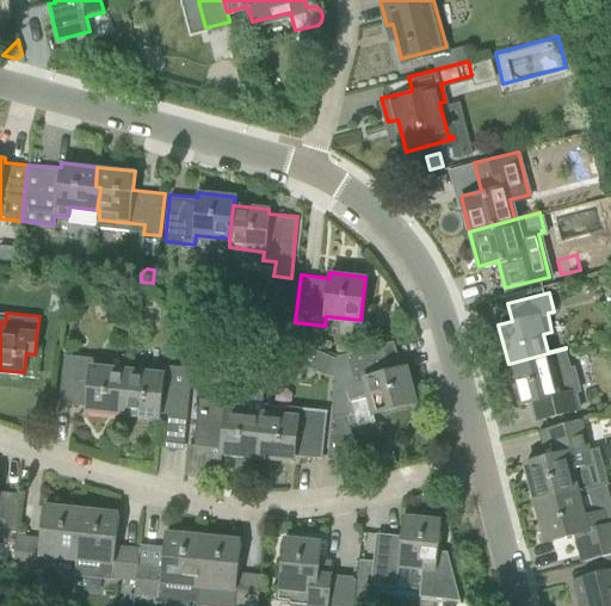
[(186,333),(185,351),(195,352),(197,334),(186,333)]
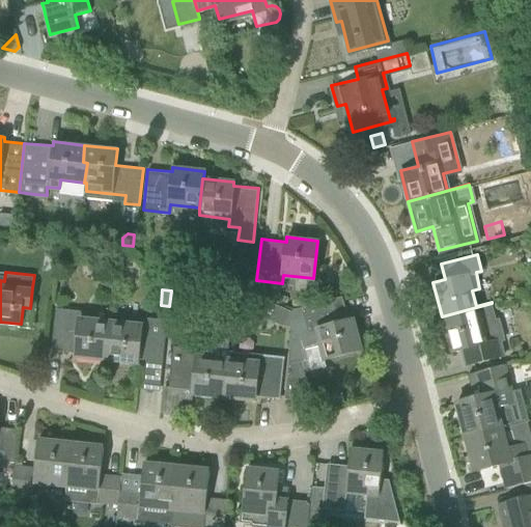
[(294,308),(288,362),(303,358),(303,360),(308,359),(304,345),(319,341),(325,358),(361,349),(353,319),(348,320),(342,296),(302,306),(294,308)]
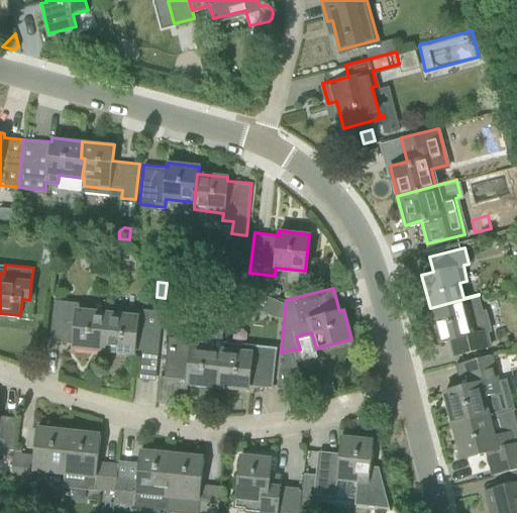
[(255,290),(248,305),(275,316),(282,301),(255,290)]
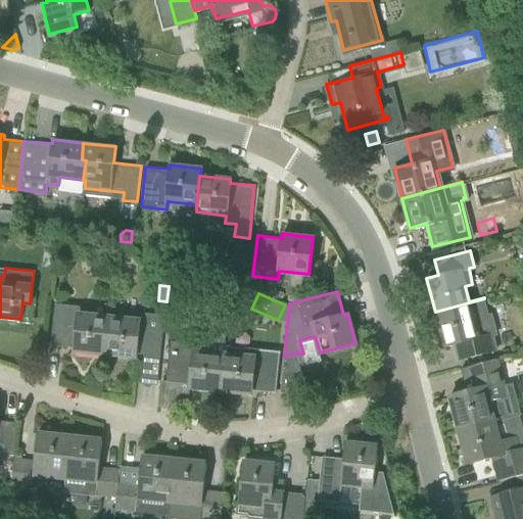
[(484,298),(435,312),(443,345),(453,343),(456,358),(494,348),(490,332),(494,332),(489,314),(486,315),(482,299),(484,299),(484,298)]
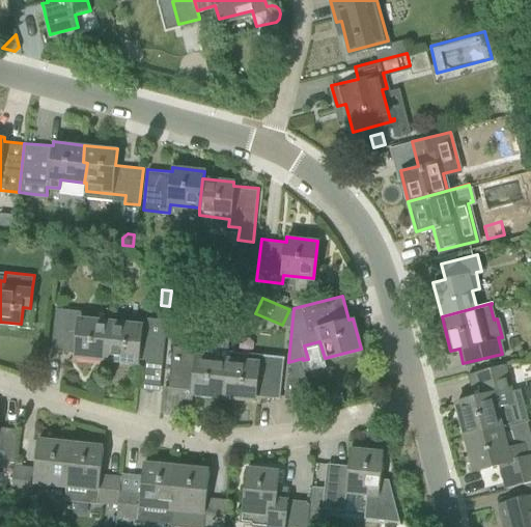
[(75,355),(105,358),(109,321),(80,319),(81,310),(55,307),(51,349),(76,352),(75,355)]
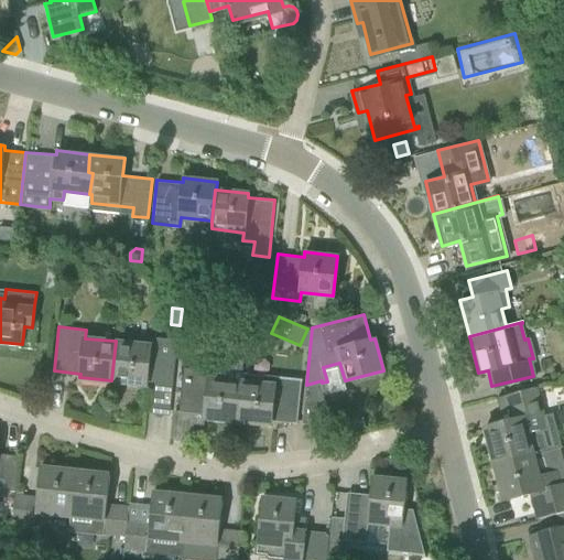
[(116,341),(111,380),(145,384),(147,379),(155,380),(154,391),(172,392),(177,338),(150,335),(149,344),(116,341)]
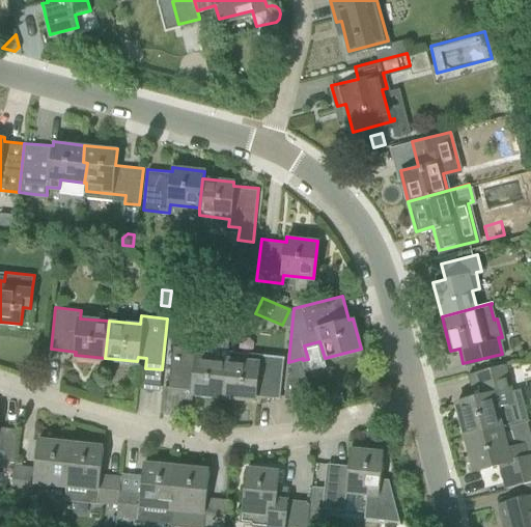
[(192,392),(223,395),(227,358),(197,355),(198,347),(172,344),(168,386),(193,388),(192,392)]
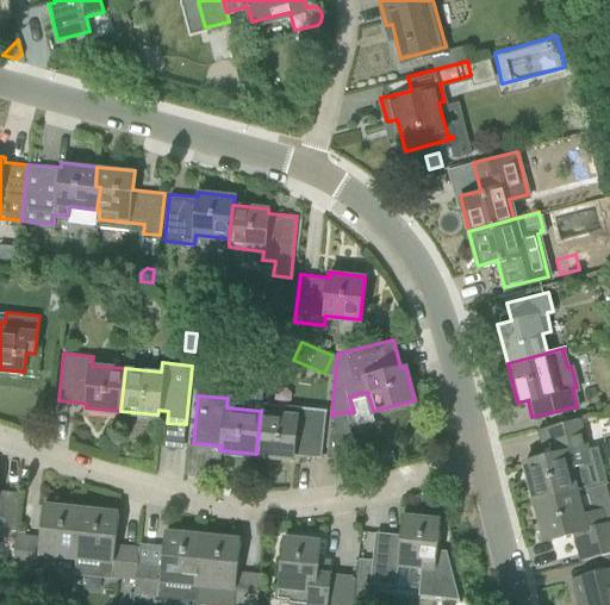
[(261,411),(256,454),(292,457),(293,454),(322,456),(325,409),(297,406),(296,415),(261,411)]
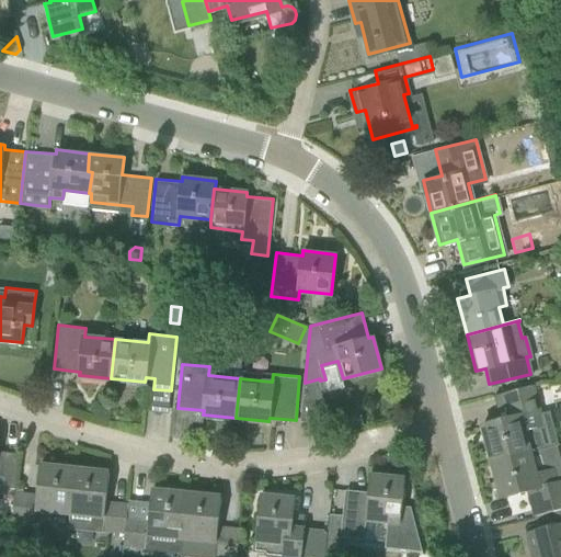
[(307,421),(308,424),(330,419),(320,381),(320,378),(305,383),(300,420),(307,421)]
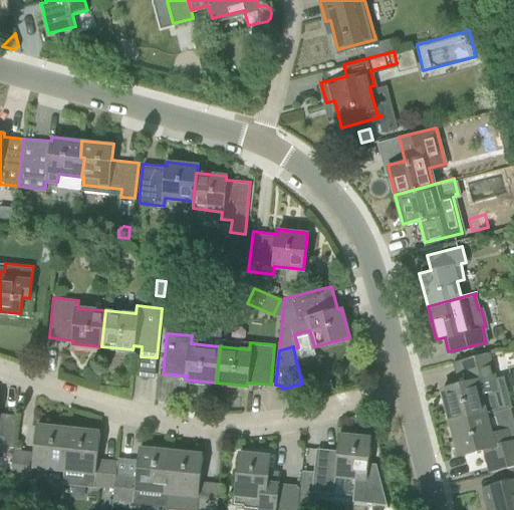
[(441,388),(450,422),(485,412),(501,408),(487,350),(460,357),(466,381),(441,388)]
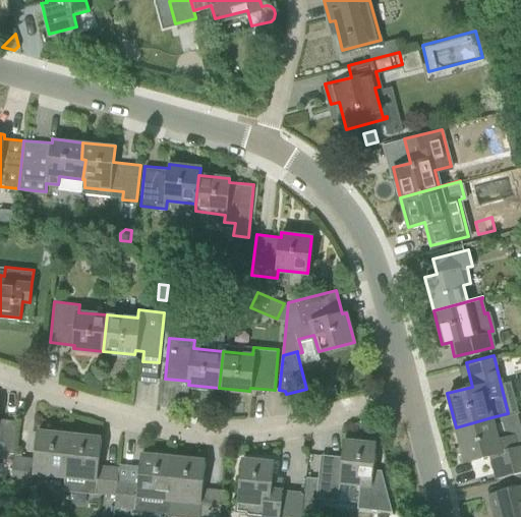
[(335,384),(322,387),(325,398),(338,394),(335,384)]
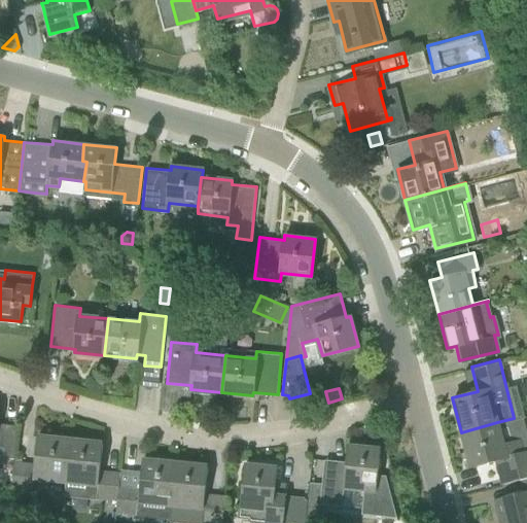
[(497,422),(461,432),(469,465),(495,459),(501,482),(519,478),(526,475),(526,429),(523,415),(514,418),(497,422)]
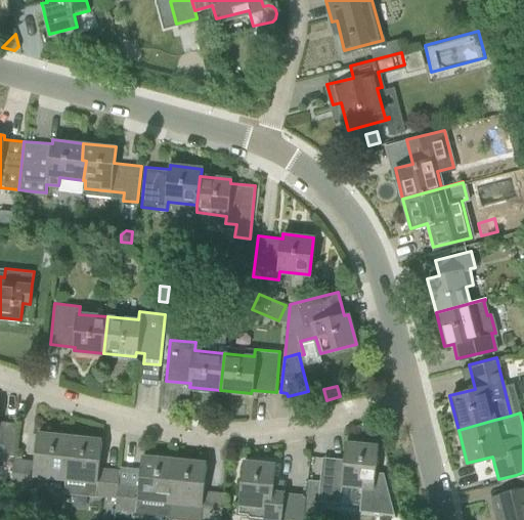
[(0,453),(14,456),(17,426),(0,424),(0,453)]
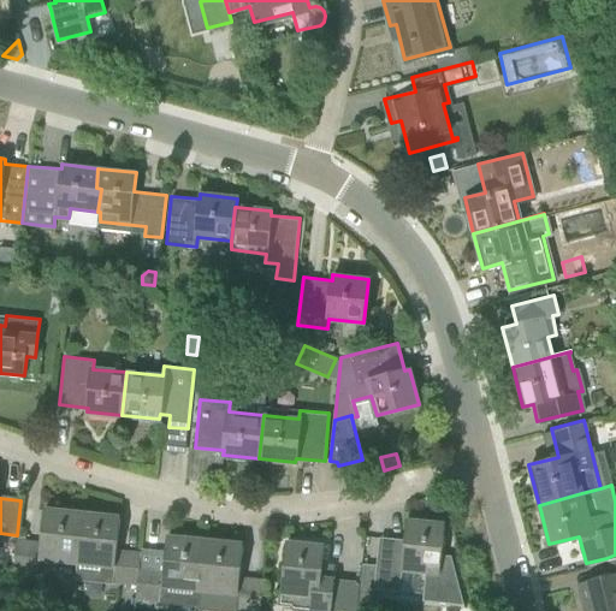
[(40,558),(75,562),(80,514),(43,509),(40,541),(16,539),(12,570),(37,574),(40,558)]
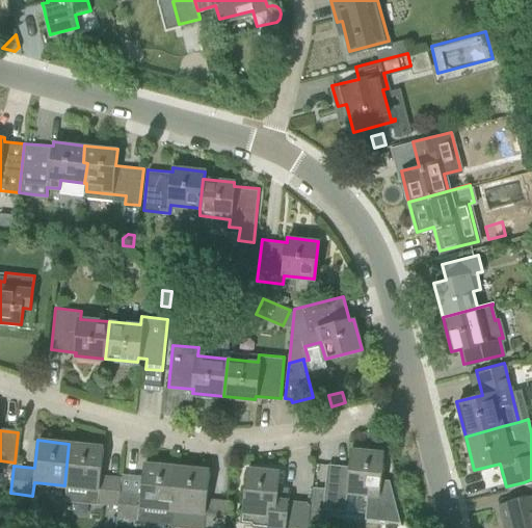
[(65,485),(64,500),(97,503),(97,502),(116,504),(120,476),(101,474),(104,447),(69,444),(64,485),(65,485)]
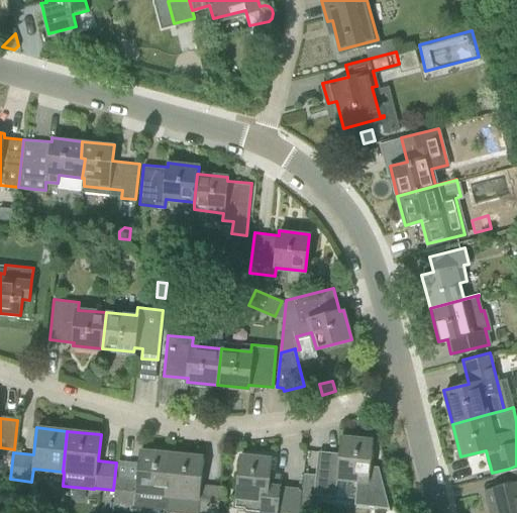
[(299,509),(298,512),(310,512),(313,497),(313,493),(334,495),(336,478),(337,478),(357,480),(354,503),(388,506),(378,466),(370,465),(373,440),(340,437),(338,451),(330,450),(325,456),(317,455),(316,462),(315,474),(303,472),(301,489),(301,495),(299,509)]
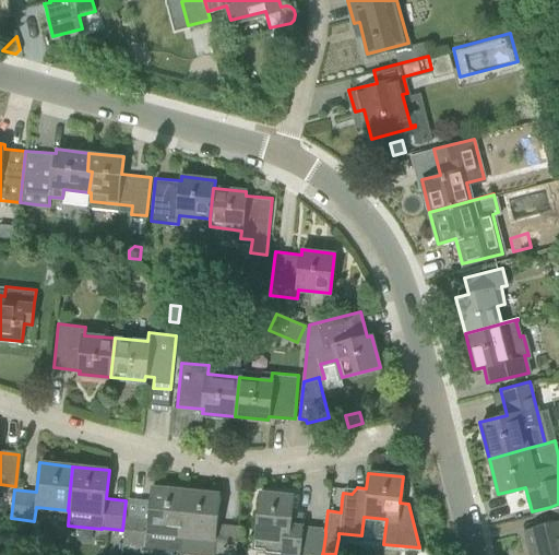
[(123,530),(122,543),(145,545),(178,548),(179,535),(185,491),(151,487),(150,499),(147,517),(127,515),(128,502),(126,500),(122,530),(123,530)]
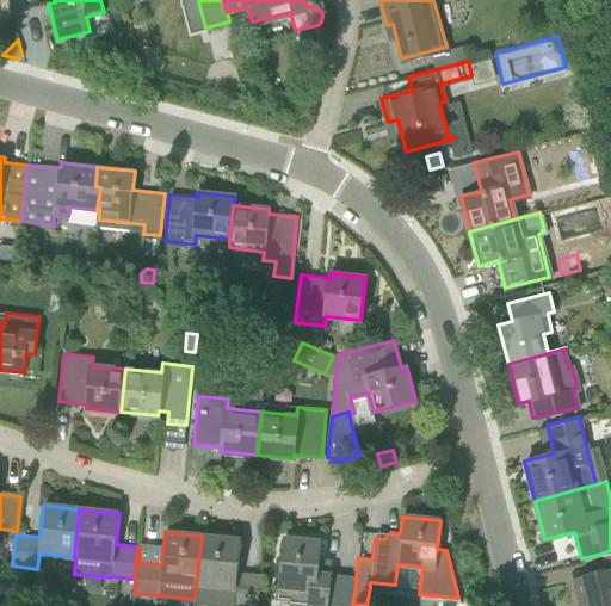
[(195,599),(195,604),(222,605),(232,605),(233,603),(258,605),(259,598),(261,574),(238,572),(241,540),(202,536),(196,585),(195,599)]
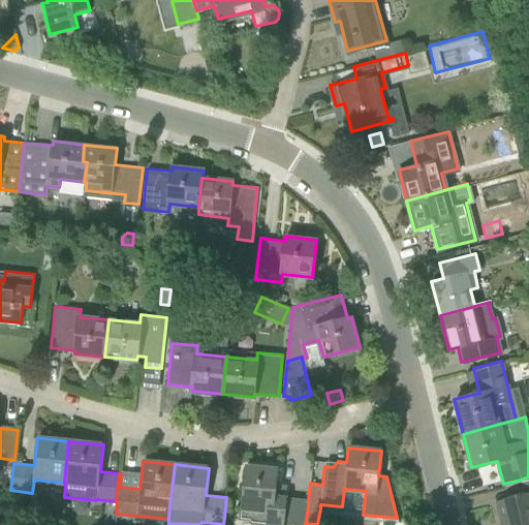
[(245,466),(243,486),(240,514),(251,515),(256,522),(282,524),(305,524),(308,500),(283,498),(284,490),(280,486),(277,485),(277,479),(280,480),(282,466),(265,465),(265,468),(245,466)]
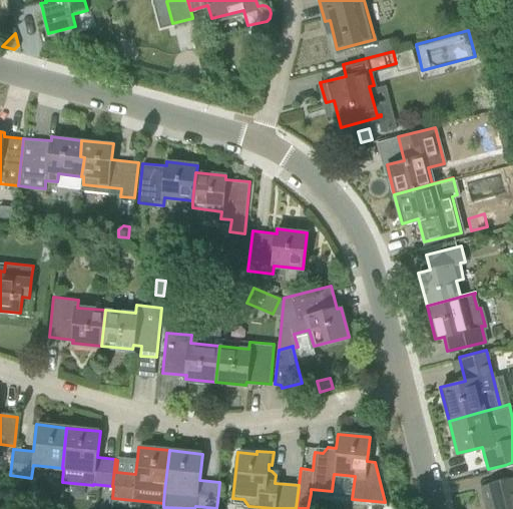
[(509,479),(483,485),(488,508),(512,508),(512,462),(505,465),(509,479)]
